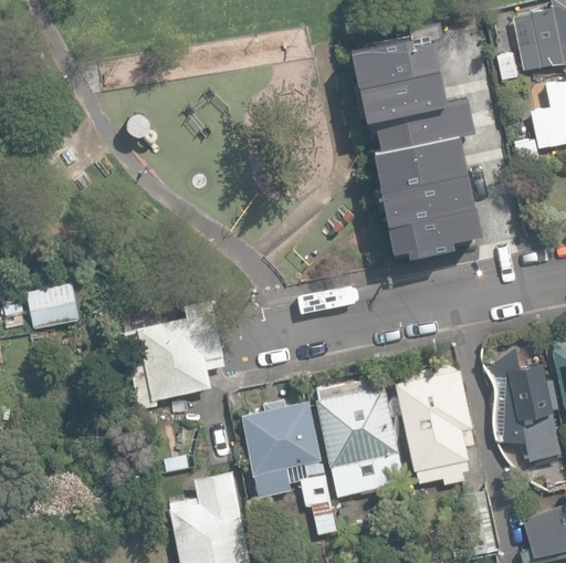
[(565,0),(549,0),(552,9),(531,13),(531,16),(513,19),(524,73),(565,64),(565,0)]
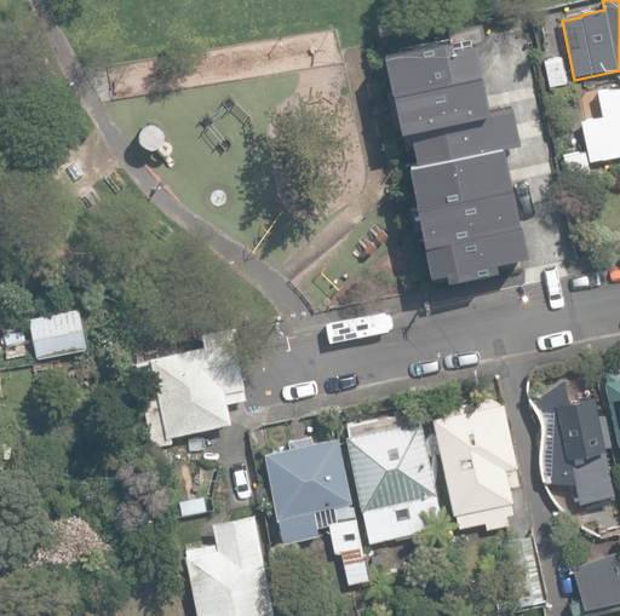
[(430,288),(534,266),(506,134),(522,131),(514,91),(497,95),(482,26),(379,47),(430,288)]
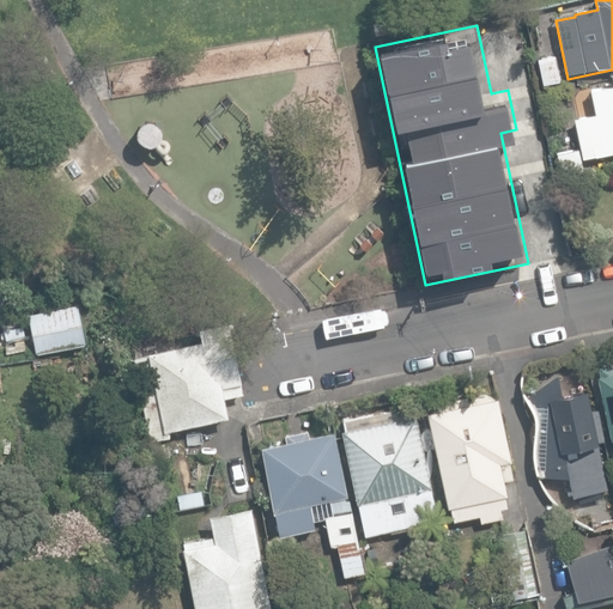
[(539,61),(544,87),(560,85),(556,59),(539,61)]
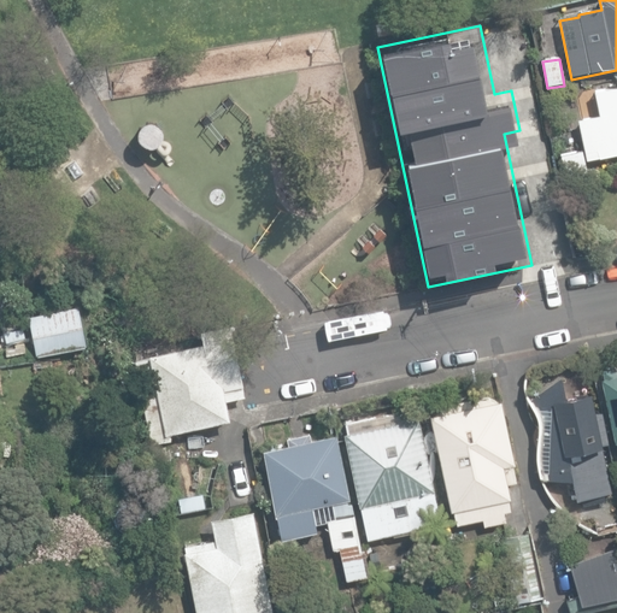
[(560,157),(565,181),(587,176),(585,164),(616,157),(616,76),(616,77),(616,81),(616,87),(594,92),(600,117),(579,122),(585,152),(560,157)]
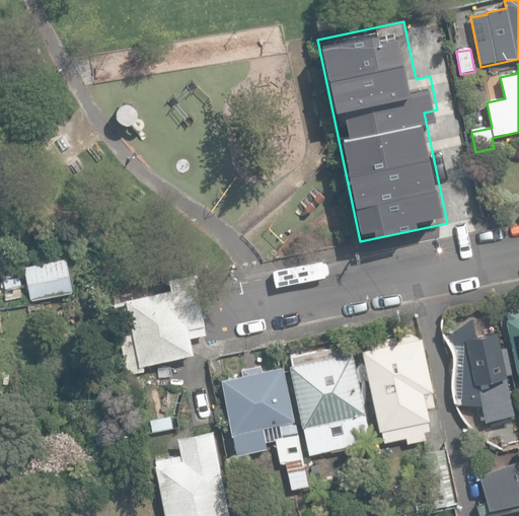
[(23,268),(29,303),(73,295),(67,260),(23,268)]
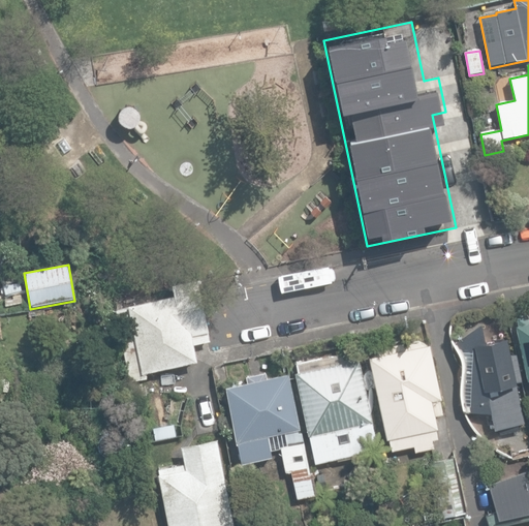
[(127,309),(116,312),(130,382),(148,379),(147,374),(196,365),(195,347),(211,343),(198,290),(126,306),(127,309)]
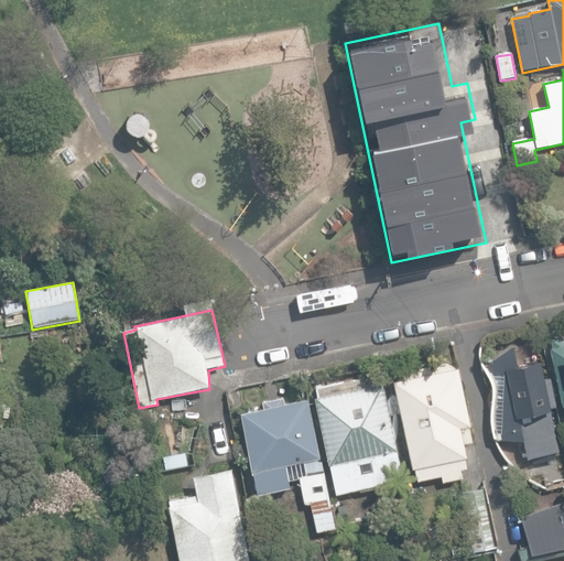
[(563,336),(551,340),(563,402),(563,336)]
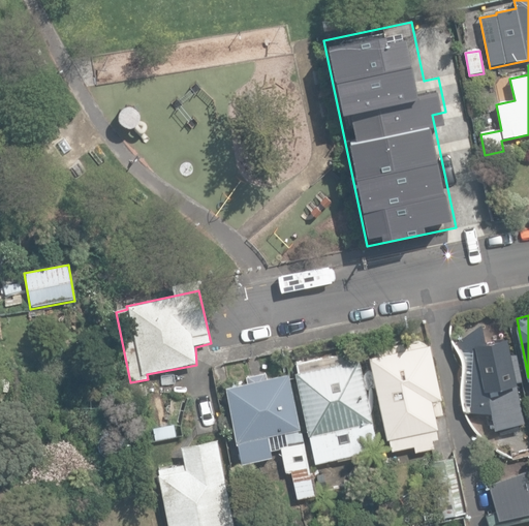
[(497,431),(499,435),(519,432),(519,427),(524,425),(517,384),(521,383),(516,357),(510,359),(505,339),(485,344),(479,326),(454,345),(457,350),(460,354),(462,360),(463,365),(463,370),(463,376),(462,381),(461,388),(461,394),(461,401),(463,407),(465,413),(492,415),(495,431),(497,431)]
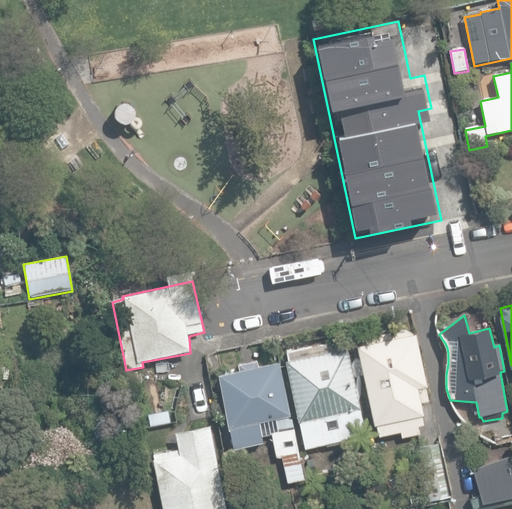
[(376,425),(379,437),(403,432),(404,430),(424,426),(421,403),(429,401),(426,388),(428,387),(416,334),(412,335),(406,331),(396,333),(394,336),(390,333),(380,334),(379,339),(373,337),(365,339),(361,346),(357,346),(375,426),(376,425)]
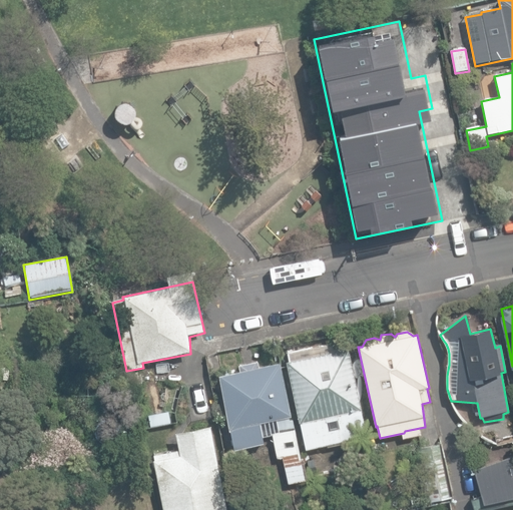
[(301,424),(306,450),(356,440),(364,427),(349,350),(287,363),(300,425),(301,424)]
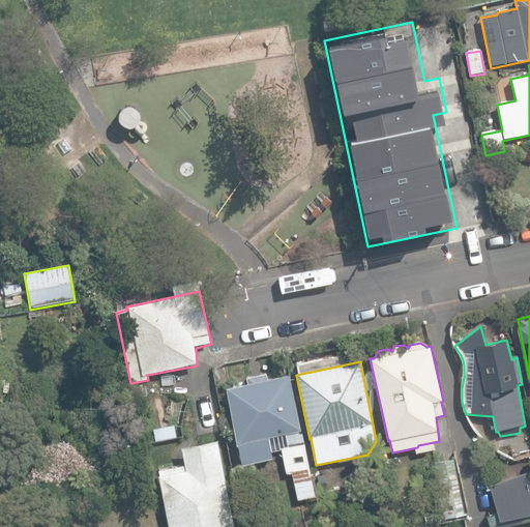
[(293,473),(297,496),(314,492),(302,434),(299,435),(298,432),(299,431),(288,376),(226,388),(241,466),(273,460),(272,452),(282,451),(287,474),(293,473)]
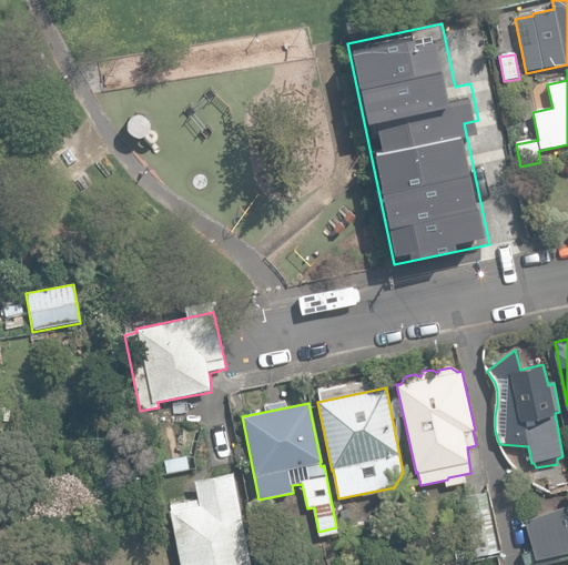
[(252,564),(235,472),(193,480),(198,500),(169,504),(179,564),(252,564)]
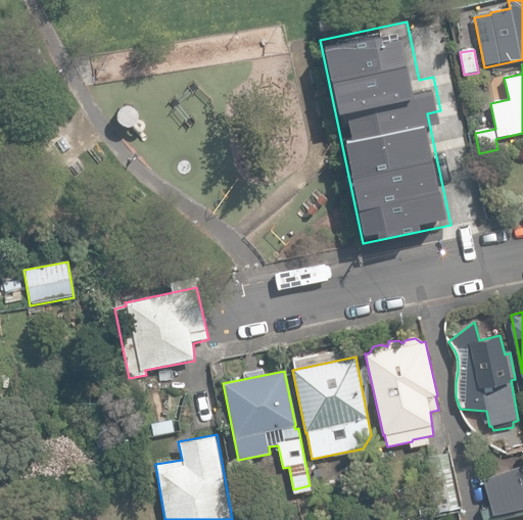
[(425,457),(435,513),(461,508),(450,452),(425,457)]
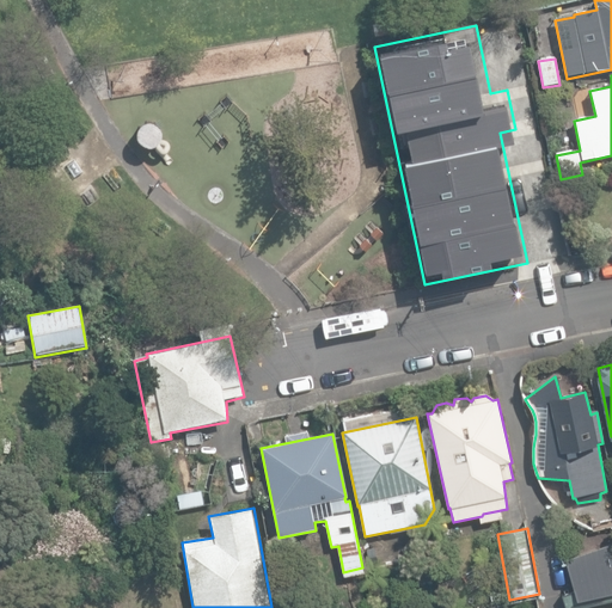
[(562,596),(564,607),(589,607),(611,602),(611,544),(567,562),(574,594),(562,596)]
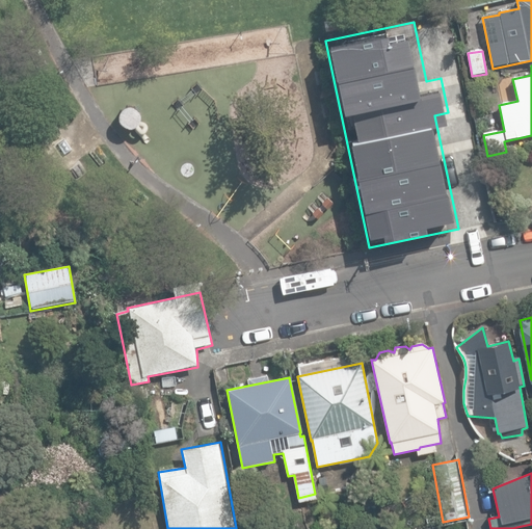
All buildings are outlined.
